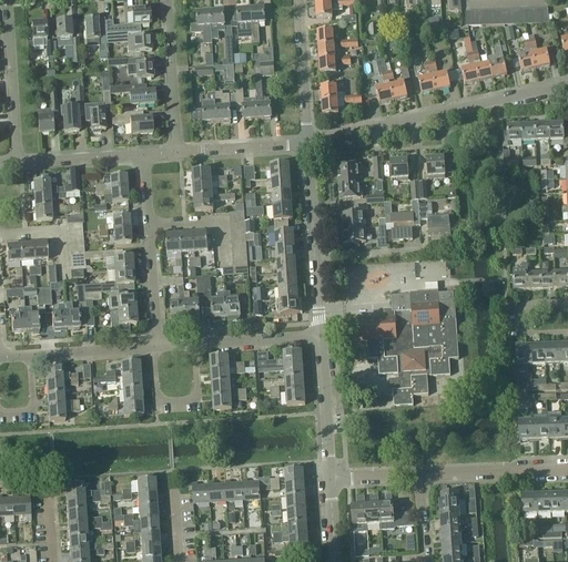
[(341,2),(348,1),(348,0),(316,0),(316,14),(333,13),(333,6),(342,4),(341,2)]
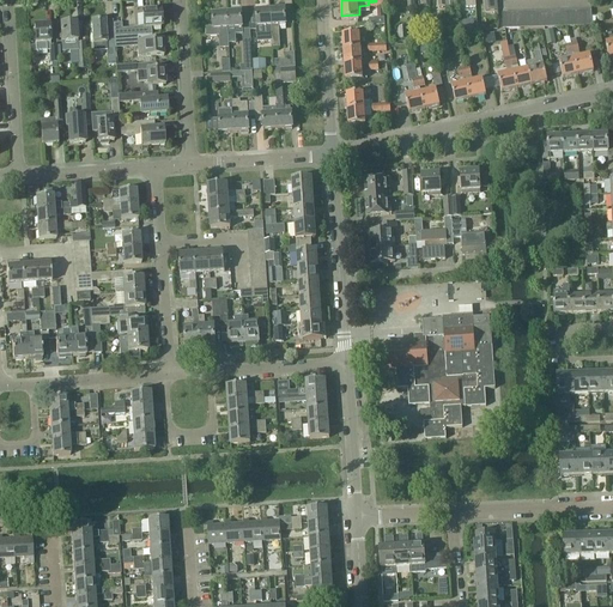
[(272,5),(273,35),(274,42),(281,42),(280,20),(286,20),(285,4),(272,5)]
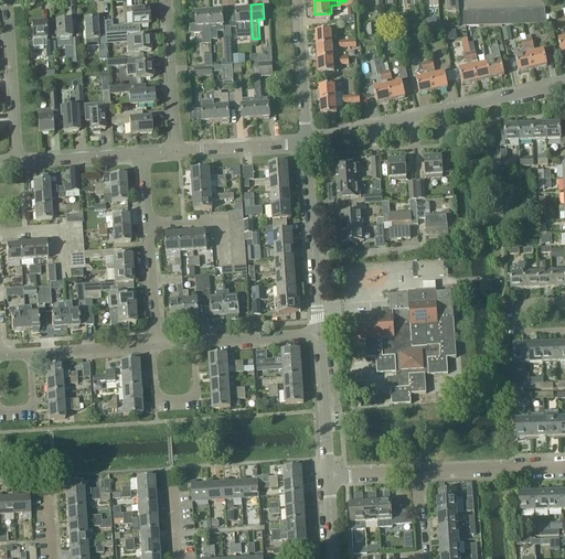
[(238,33),(252,32),(251,4),(236,6),(236,7),(230,8),(231,21),(237,21),(238,33)]
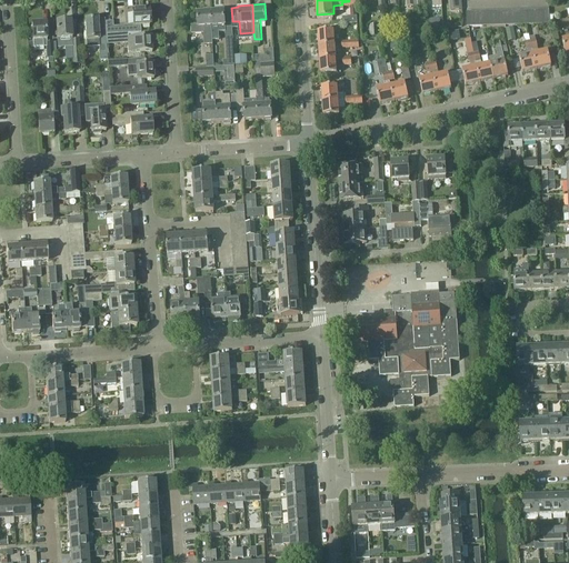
[(106,29),(130,28),(142,27),(141,20),(150,20),(149,6),(133,7),(133,21),(115,22),(113,17),(106,17),(106,24),(106,29)]
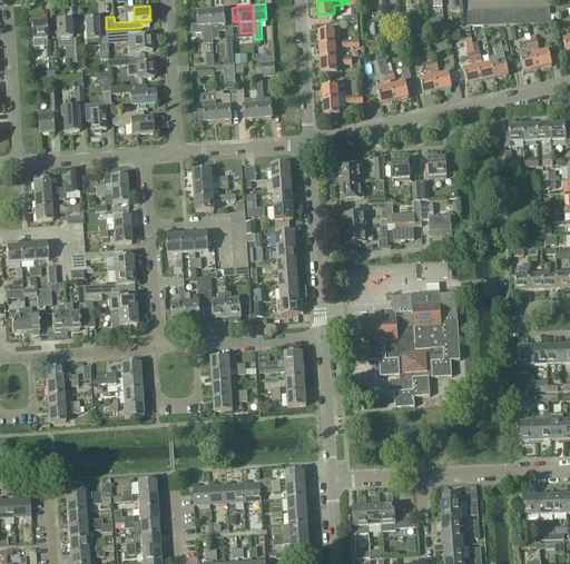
[(210,7),(213,35),(222,35),(220,26),(226,26),(226,21),(225,6),(210,7)]
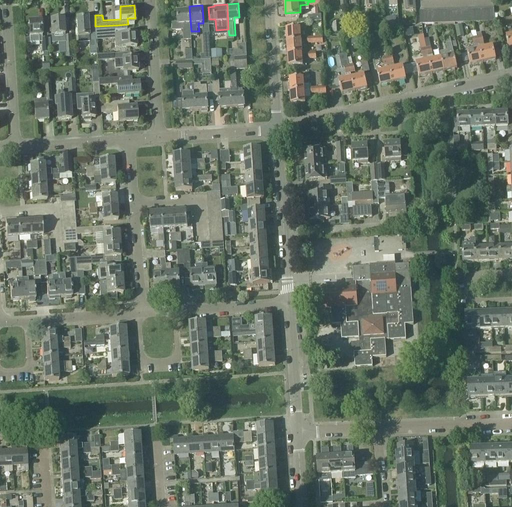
[(192,35),(191,31),(189,6),(177,7),(178,21),(172,21),(173,26),(184,25),(185,36),(192,35)]
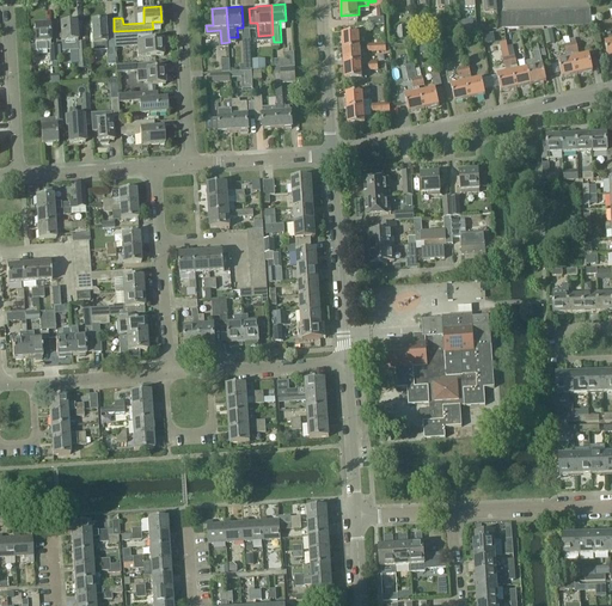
[(105,16),(92,16),(93,46),(106,44),(106,60),(115,59),(114,26),(106,26),(105,16)]
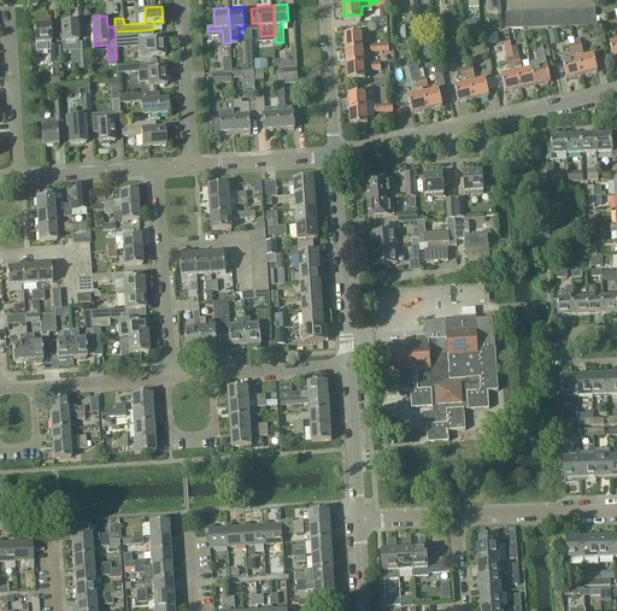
[(76,42),(76,36),(77,36),(76,17),(60,18),(62,36),(71,36),(71,42),(76,42)]
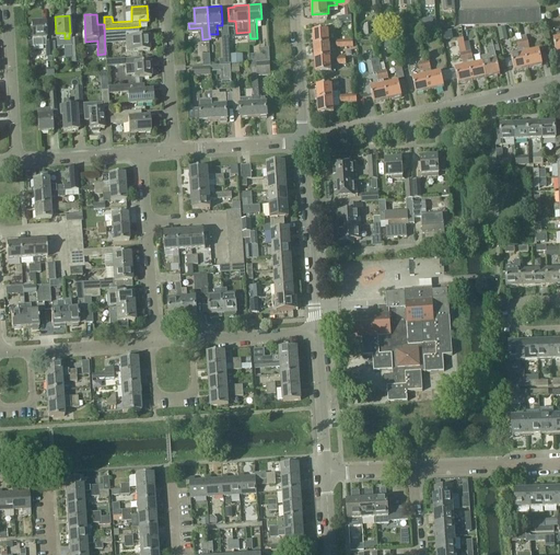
[(47,36),(47,34),(46,16),(32,18),(33,42),(47,41),(47,51),(54,51),(53,35),(47,36)]
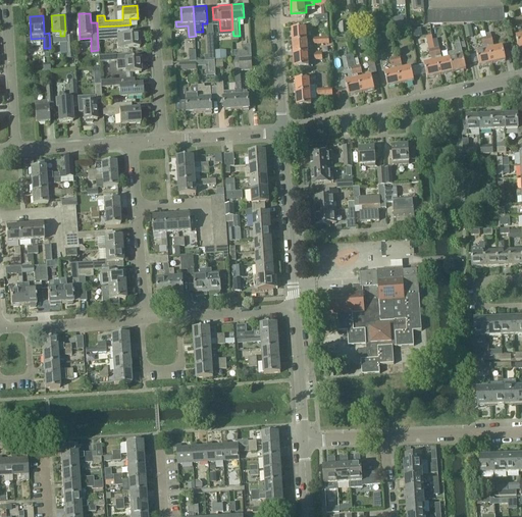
[(466,32),(474,30),(472,19),(463,19),(466,32)]
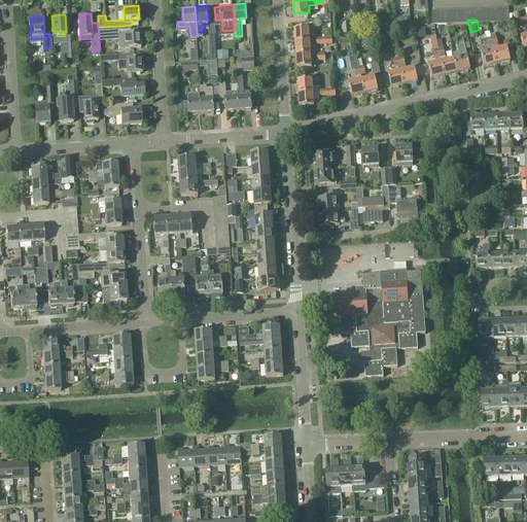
[(422,21),(414,22),(416,37),(424,36),(422,21)]
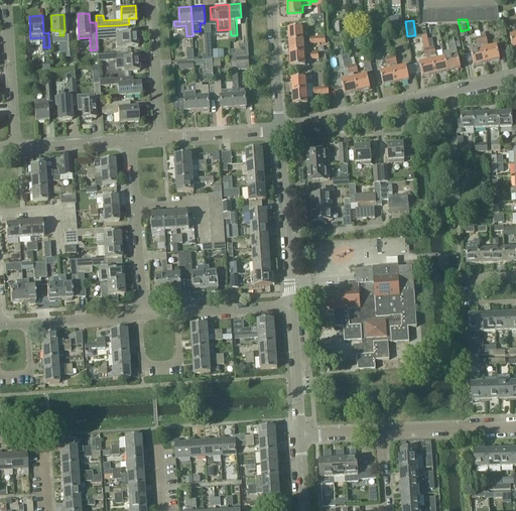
[(289,38),(303,36),(302,24),(288,25),(289,38)]
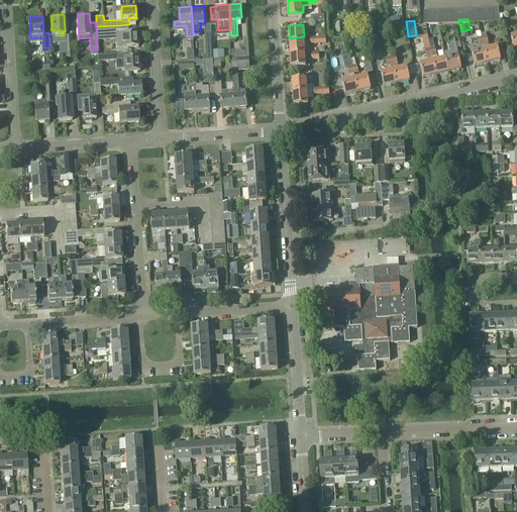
[(115,43),(138,42),(137,29),(118,30),(115,31),(115,43)]
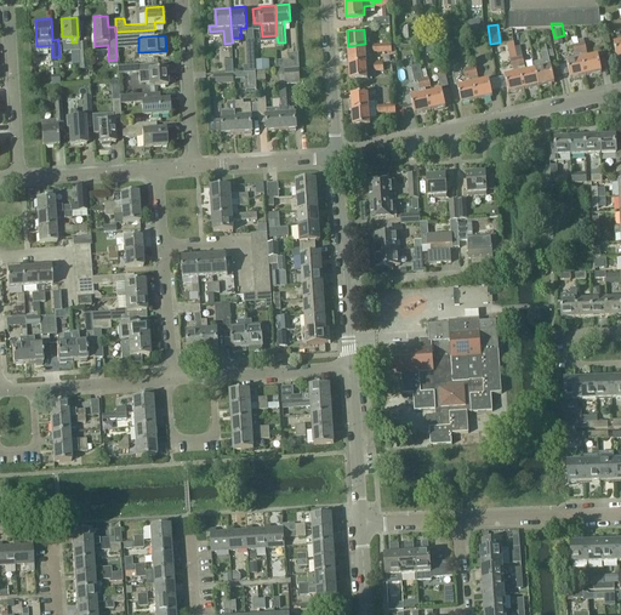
[(518,62),(517,53),(514,46),(513,41),(508,43),(512,63),(518,62)]
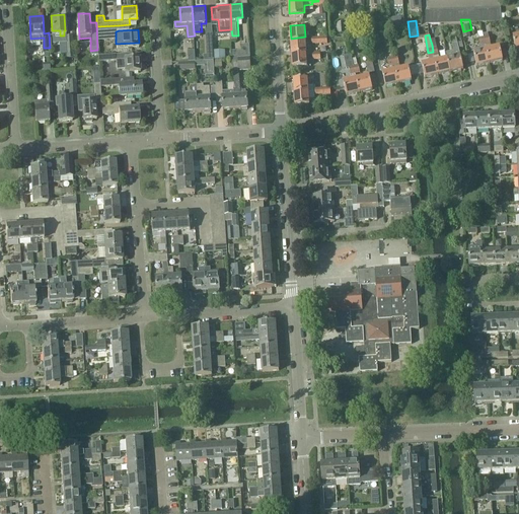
[(292,51),(306,50),(305,37),(291,39),(292,51)]
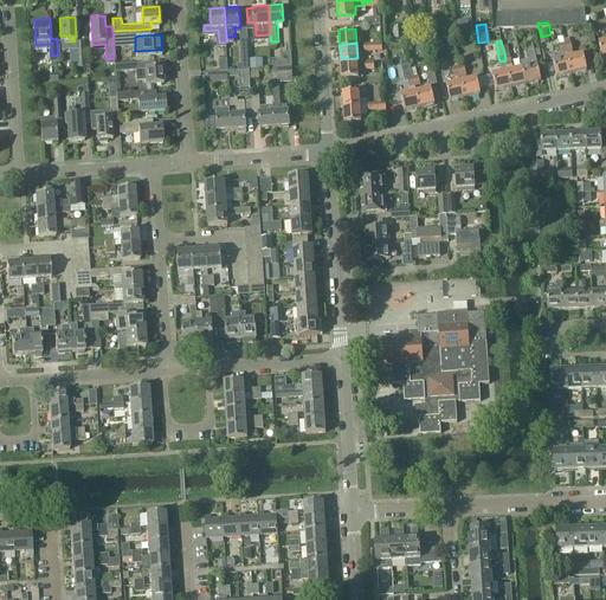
[(264,60),(283,56),(282,50),(262,55),(264,60)]
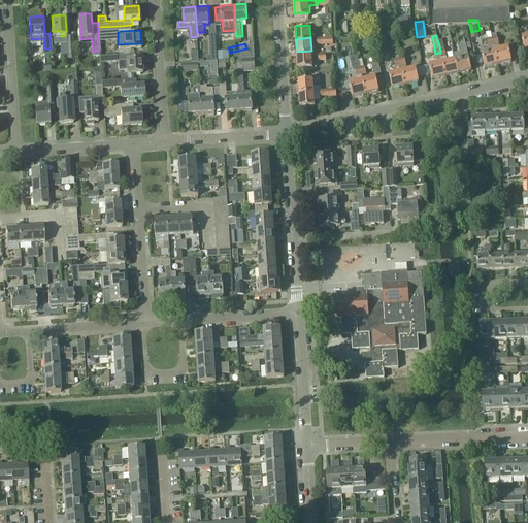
[(495,46),(498,60),(512,57),(508,43),(495,46)]
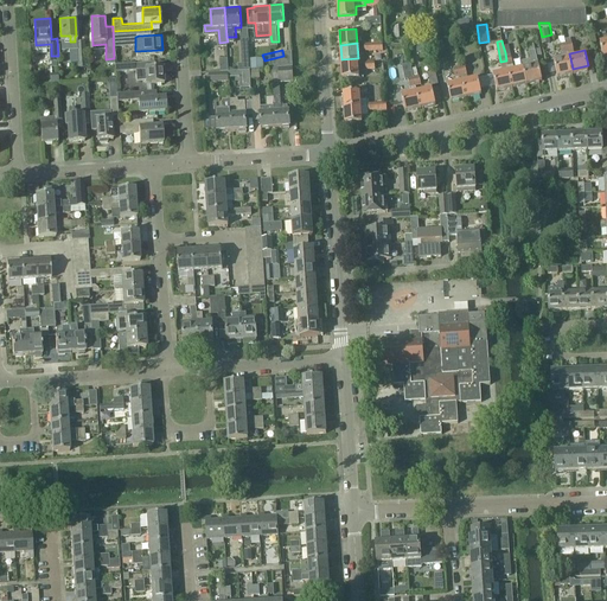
[(273,64),(293,63),(293,51),(285,52),(285,58),(272,59),(273,64)]
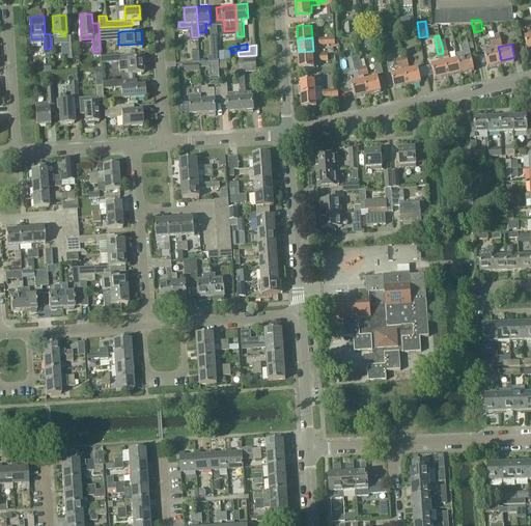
[(488,63),(501,60),(498,47),(485,50),(488,63)]
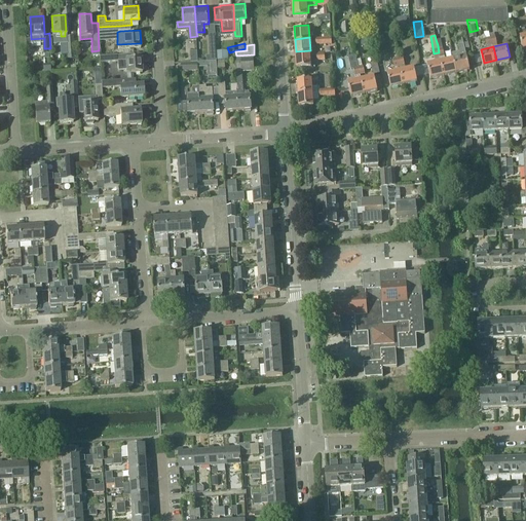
[(128,56),(127,49),(100,51),(100,58),(117,57),(118,66),(126,66),(126,69),(142,68),(141,56),(128,56)]
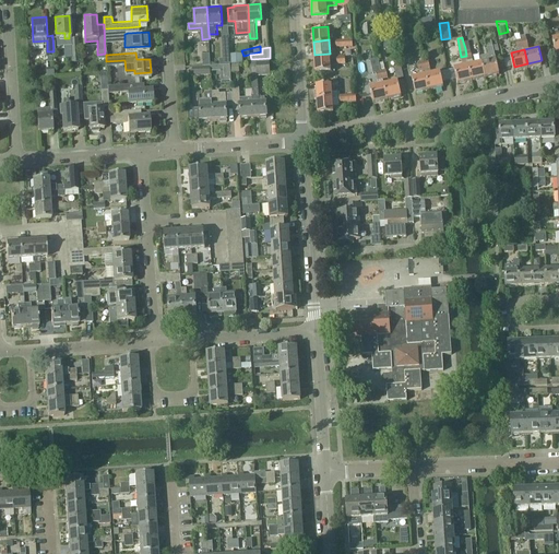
[(330,54),(314,55),(316,69),(331,68),(330,54)]
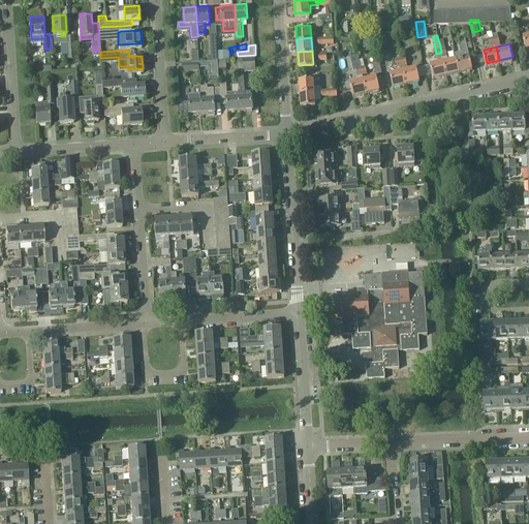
[(362,70),(360,63),(356,51),(349,52),(352,65),(354,64),(356,71),(362,70)]
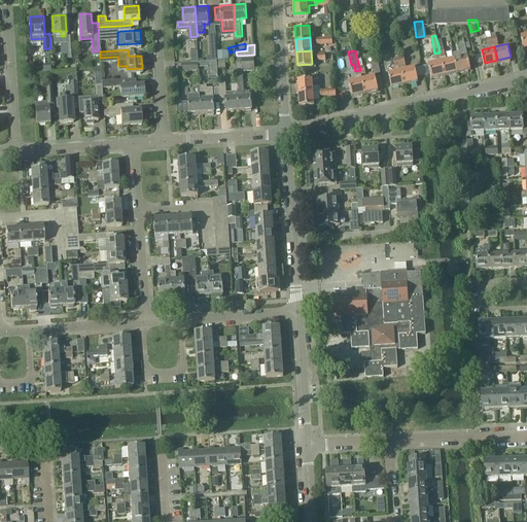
[(455,55),(458,69),(471,66),(468,53),(455,55)]
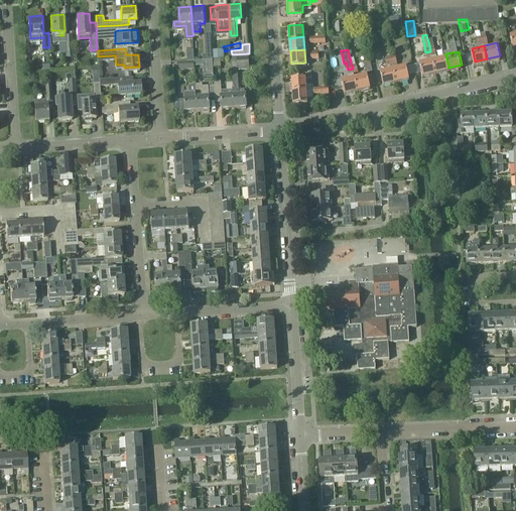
[(249,53),(232,54),(232,66),(250,65),(249,53)]
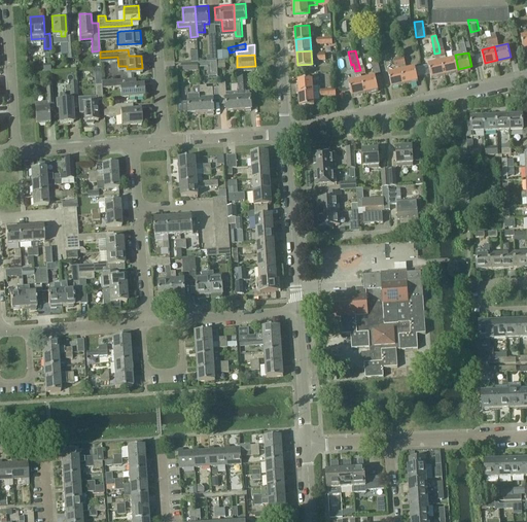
[(445,72),(458,69),(455,55),(441,59),(445,72)]
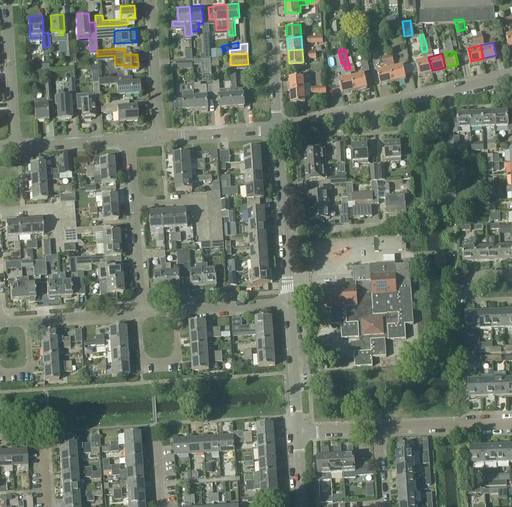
[(220,62),(220,54),(217,55),(211,55),(212,63),(220,62)]
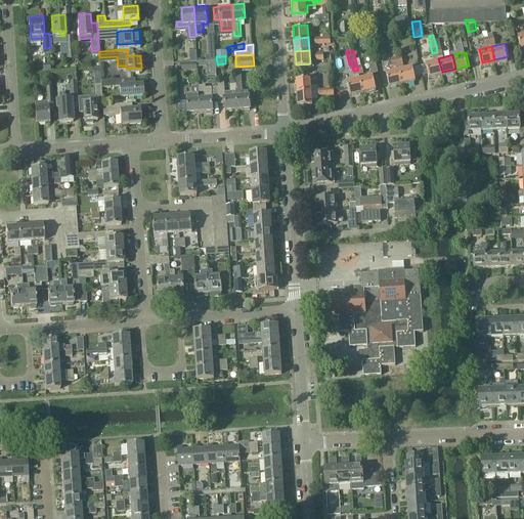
[(208,79),(218,78),(217,65),(216,56),(207,57),(208,79)]
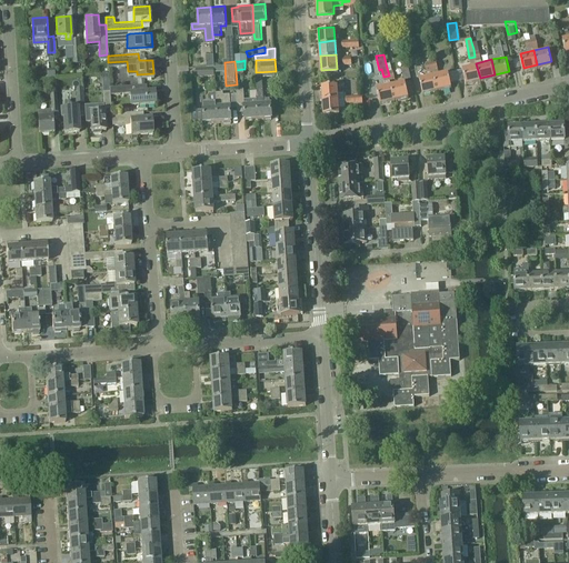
[(216,70),(215,62),(208,63),(200,63),(201,71),(216,70)]
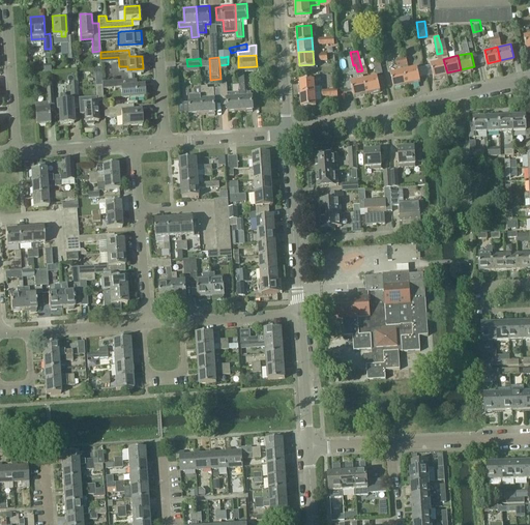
[(435,76),(447,73),(443,59),(432,61),(435,76)]
